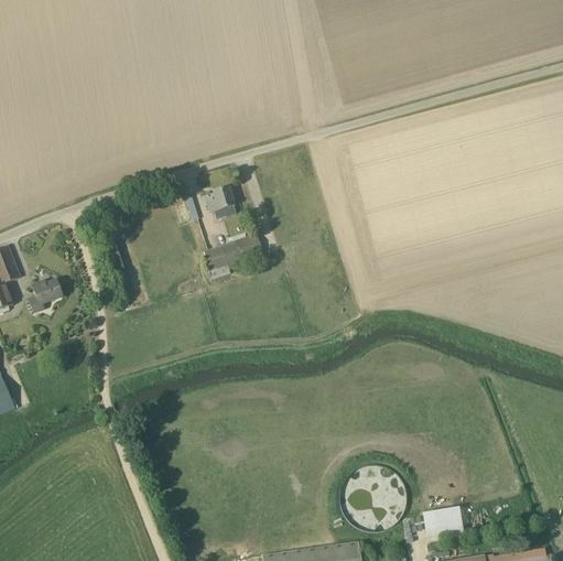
[(210,211),(235,203),(229,185),(214,190),(216,198),(207,201),(210,211)]
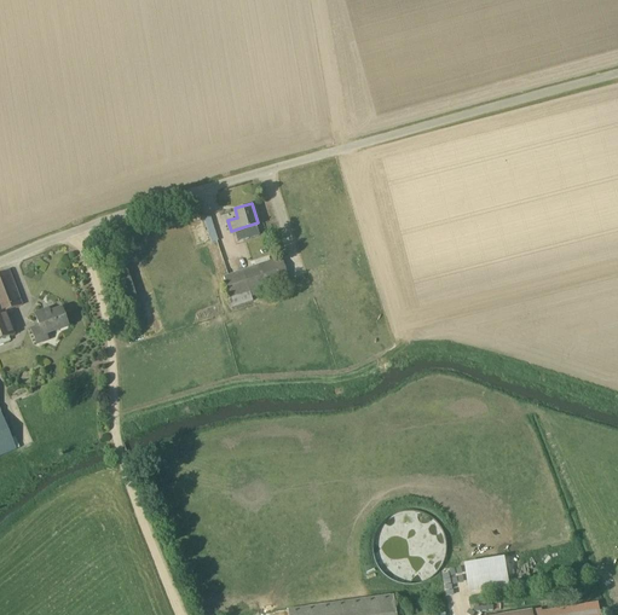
[(256,288),(290,277),(283,255),(271,259),(270,254),(255,259),(256,262),(229,271),(224,273),(230,295),(232,305),(254,299),(253,294),(259,291),(256,288)]
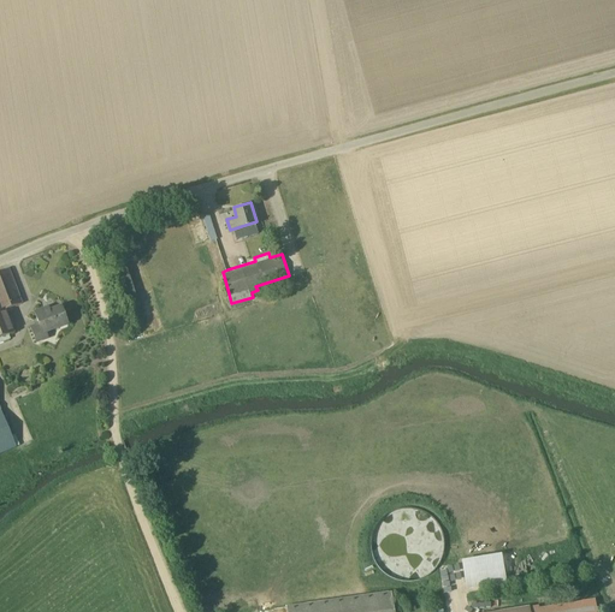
[(0,334),(1,334),(15,330),(6,308),(23,302),(10,266),(0,269),(0,334)]
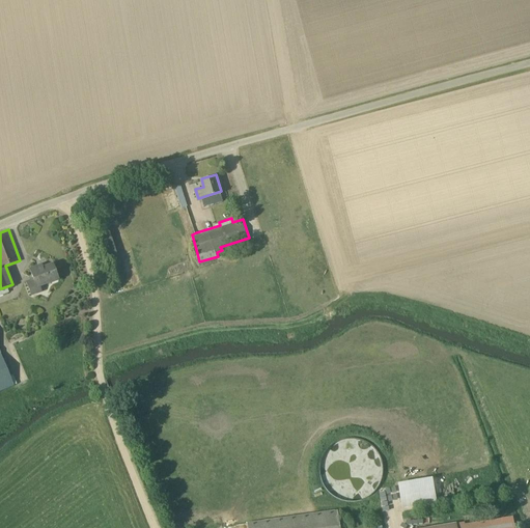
[(59,277),(54,261),(39,267),(38,264),(30,267),(34,278),(27,280),(32,294),(43,289),(40,284),(59,277)]
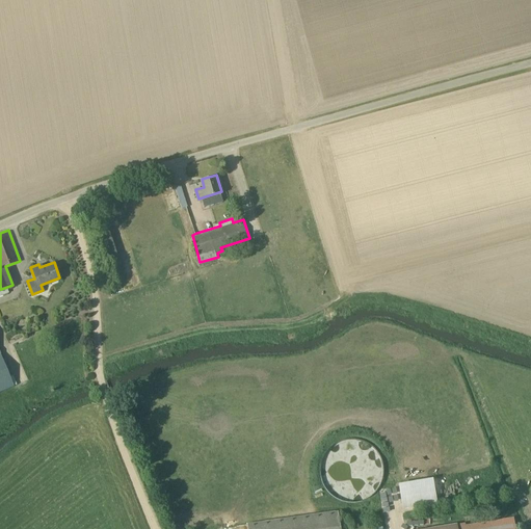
[(0,390),(15,385),(0,349),(0,390)]
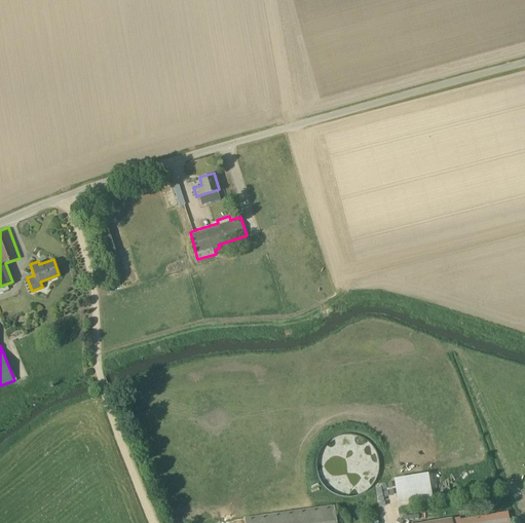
[(398,502),(432,496),(427,472),(394,478),(398,502)]
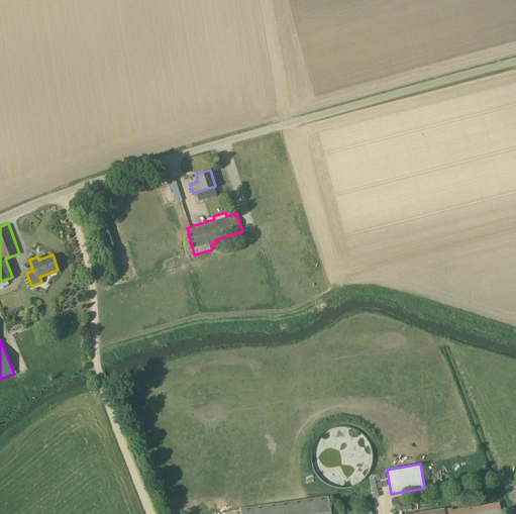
[(330,513),(328,495),(240,507),(240,513),(330,513)]
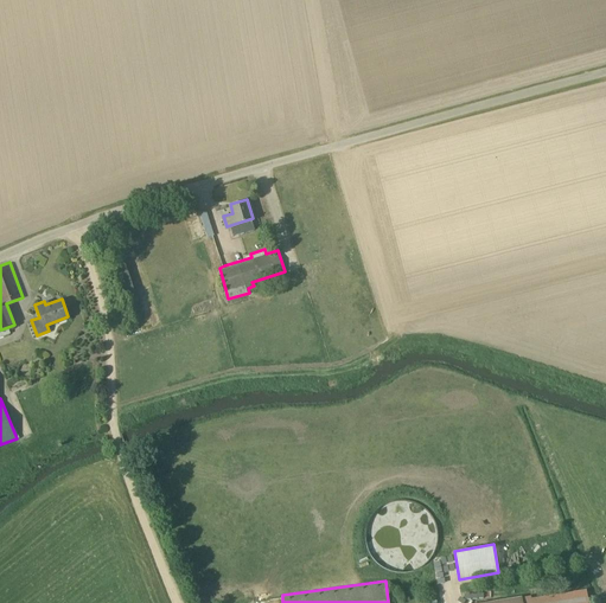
[(589,602),(587,588),(533,596),(533,594),(467,602),(589,602)]
